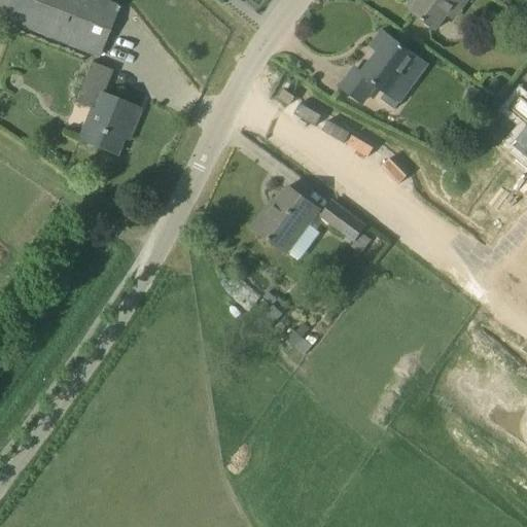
[(102,0),(0,0),(0,15),(99,56),(118,6),(102,0)]
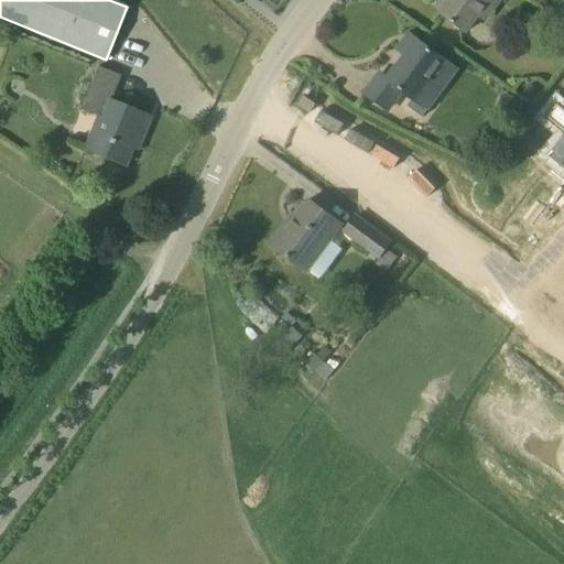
[(465,32),(488,0),(447,0),(438,12),(465,32)]
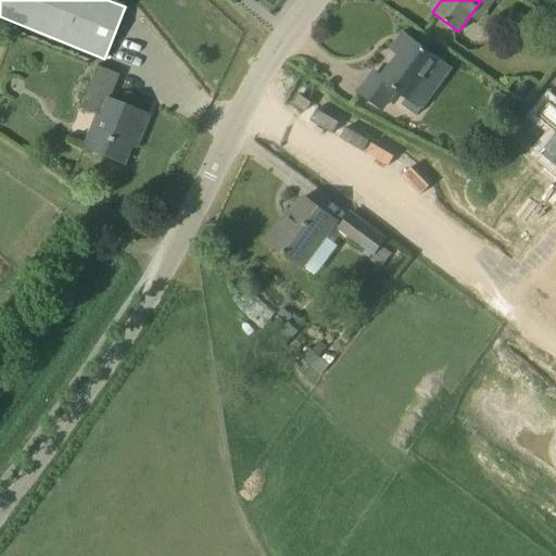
[(407,99),(438,59),(403,34),(391,49),(400,55),(382,78),(375,73),(359,92),(381,109),(395,89),(407,99)]
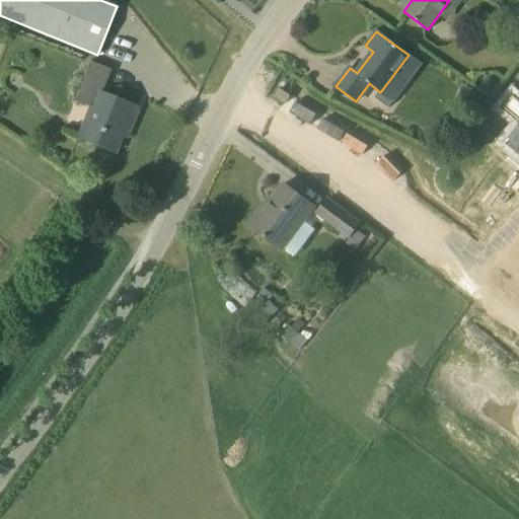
[(123,121),(130,124),(137,106),(101,92),(110,69),(89,61),(74,100),(93,108),(81,139),(114,152),(120,135),(118,134),(123,121)]
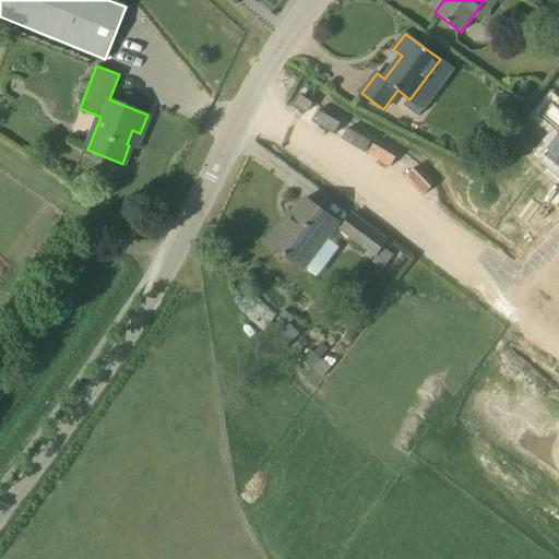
[(558,132),(543,153),(558,166),(558,132)]
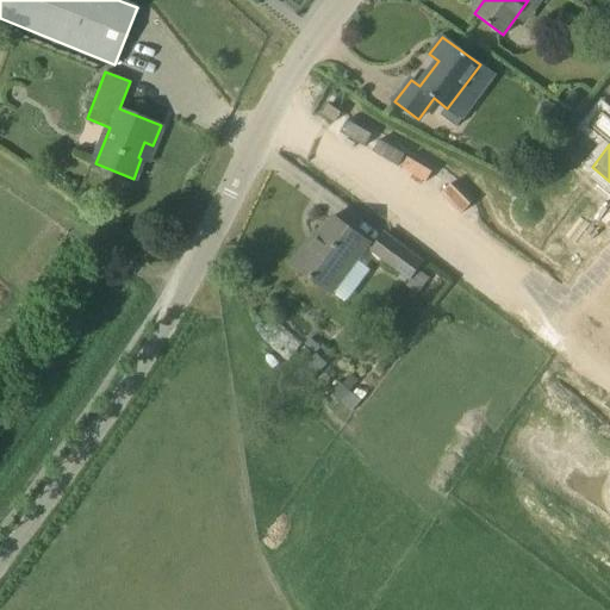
[(349,256),(355,261),(368,243),(332,216),(310,247),(306,244),(292,263),(325,288),(349,256)]
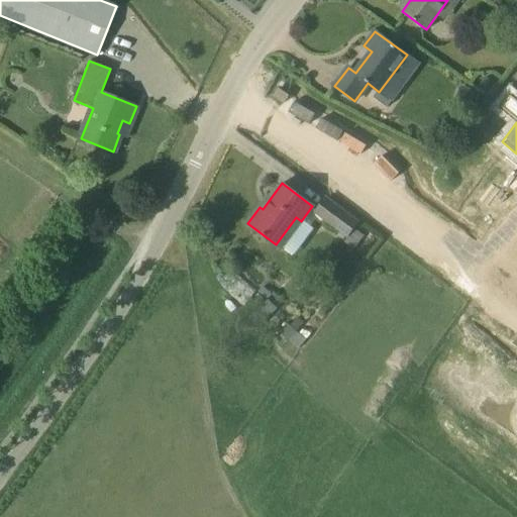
[(315,212),(347,236),(358,222),(326,198),(315,212)]
